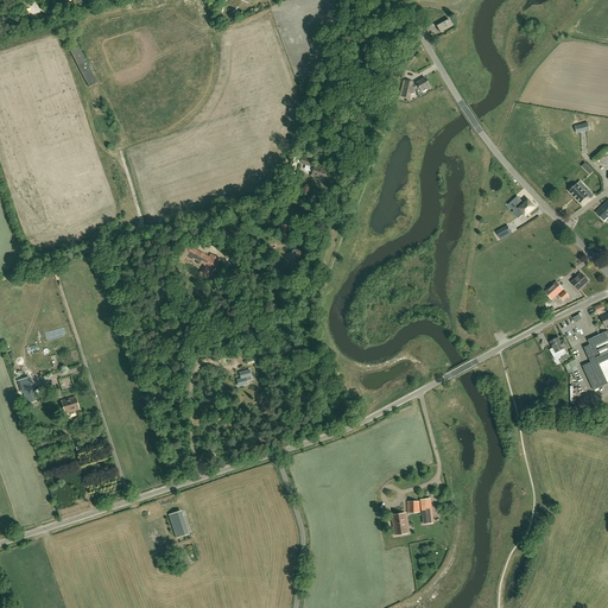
[(441,33),(453,26),(449,20),(437,26),(441,33)]
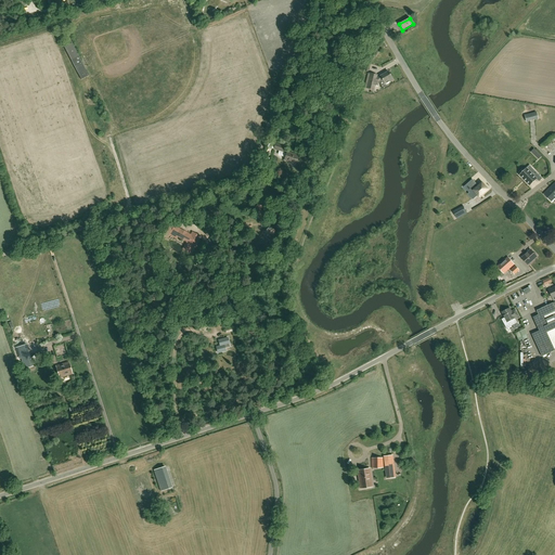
[(77,57),(71,44),(64,48),(81,79),(89,76),(79,56),(77,57)]
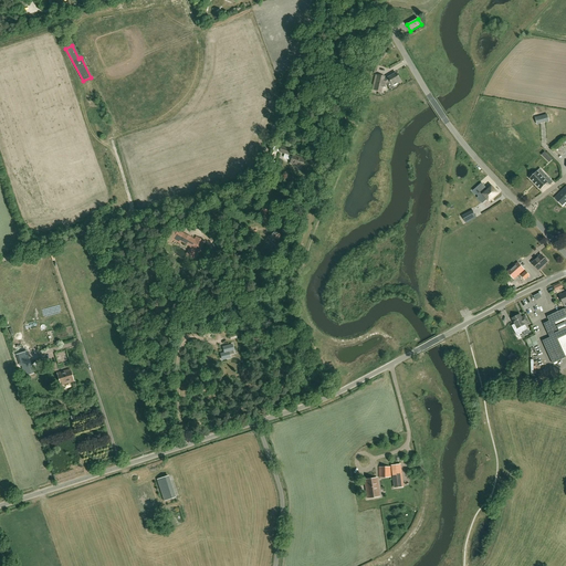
[(397,73),(388,79),(386,80),(385,80),(385,76),(378,75),(376,85),(375,90),(381,92),(383,86),(385,87),(386,83),(390,81),(391,84),(392,86),(394,86),(397,84),(401,82),(397,73)]
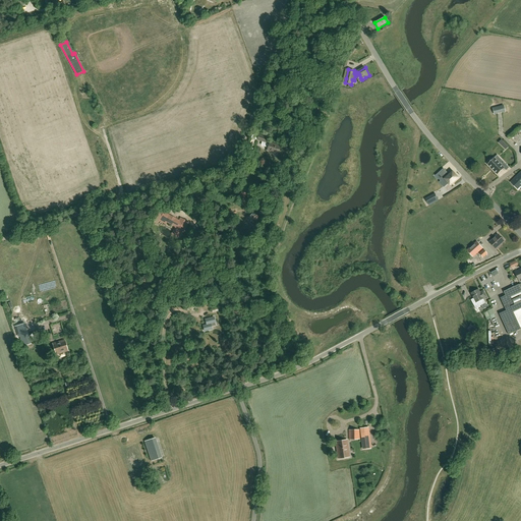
[(280,147),(270,142),(267,151),(277,154),(280,147)]
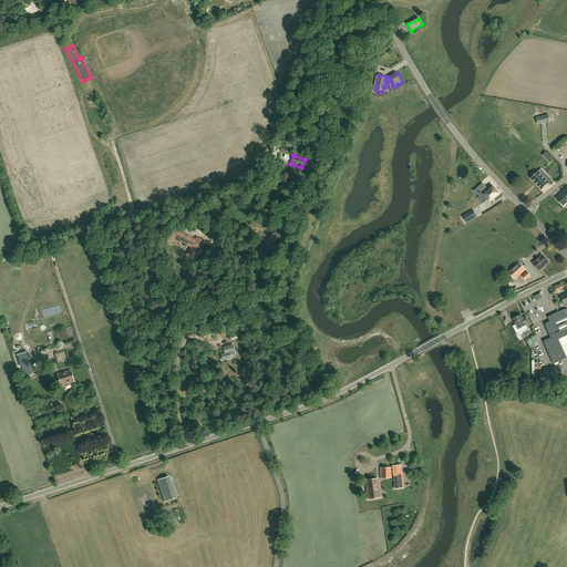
[(554,183),(548,176),(545,178),(538,172),(535,175),(534,174),(531,176),(532,177),(531,178),(542,189),(548,183),(550,185),(554,183)]
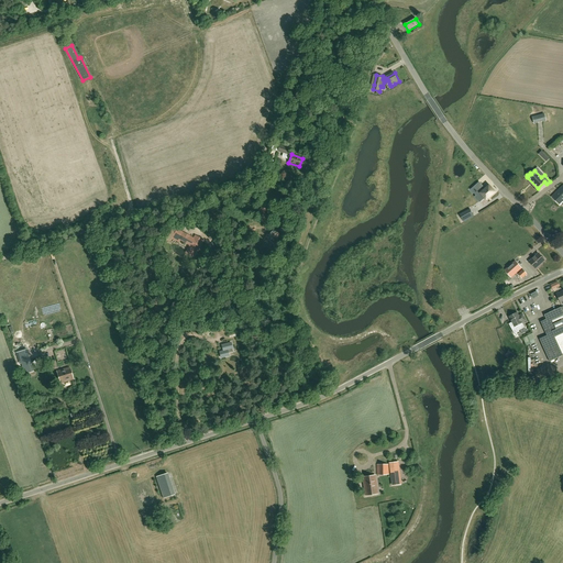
[(485,189),(485,188),(475,197),(479,202),(485,198),(486,200),(495,192),(489,185),(485,189)]
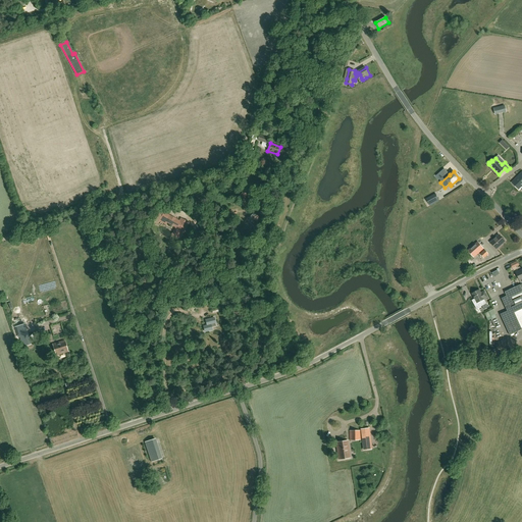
[(521,172),(512,183),(519,191),(521,187),(521,172)]
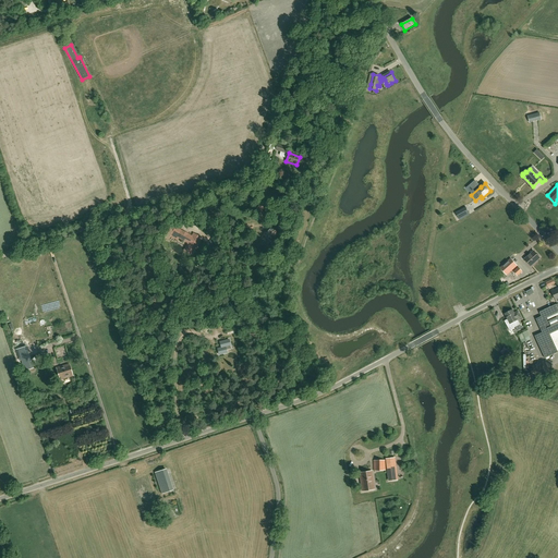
[(465,208),(456,214),(460,220),(470,215),(465,208)]
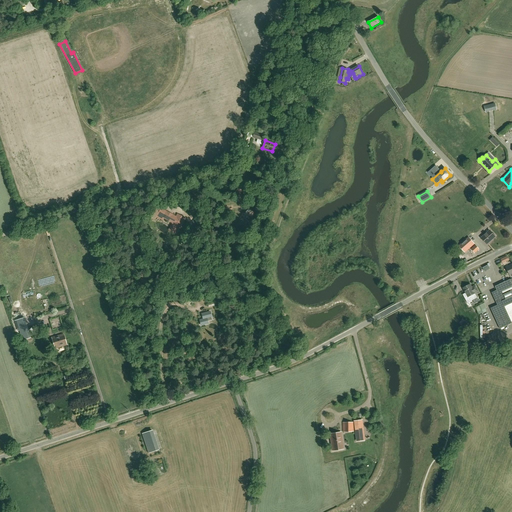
[(251,220),(255,215),(251,212),(251,211),(248,208),(245,211),(246,211),(243,214),(248,219),(249,218),(251,220)]
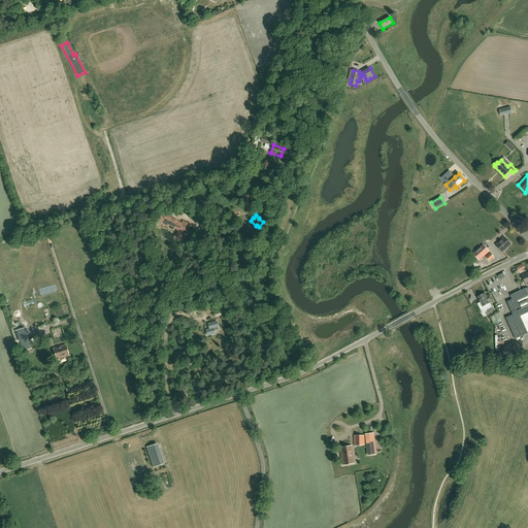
[(183,225),(182,224),(171,219),(169,224),(179,230),(177,234),(178,234),(178,235),(182,236),(183,236),(189,226),(184,223),(184,224),(183,225)]
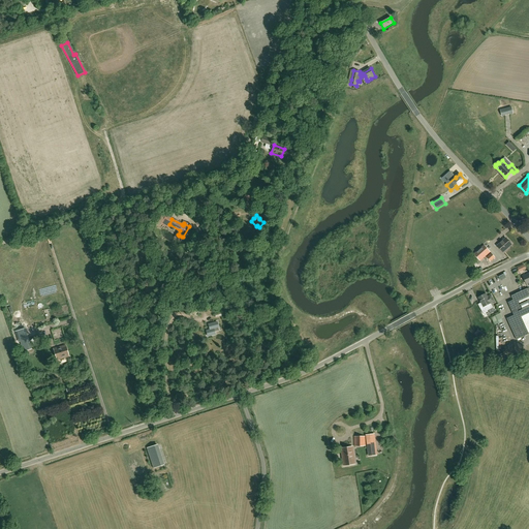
[(497,246),(504,253),(507,250),(507,249),(512,245),(511,244),(511,243),(510,242),(509,242),(506,238),(497,246)]
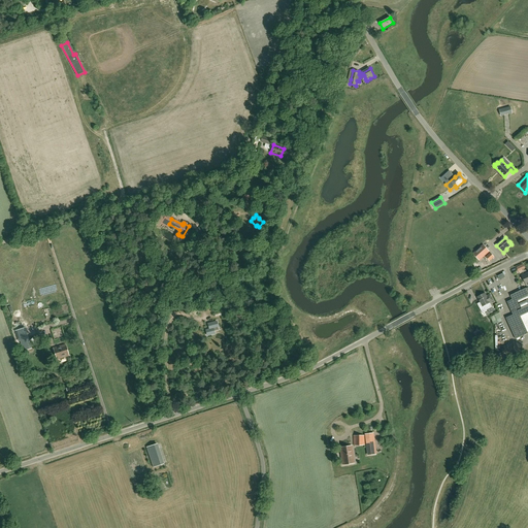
[(473,254),(480,261),(490,252),(483,244),(473,254)]
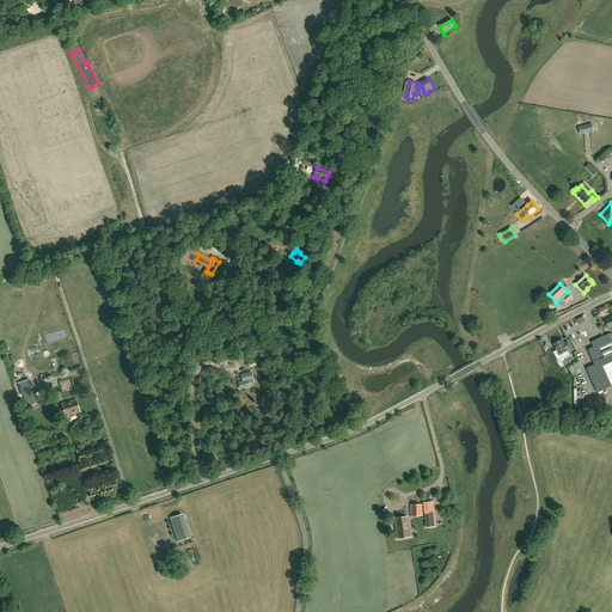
[(568,304),(574,298),(569,293),(563,298),(568,304)]
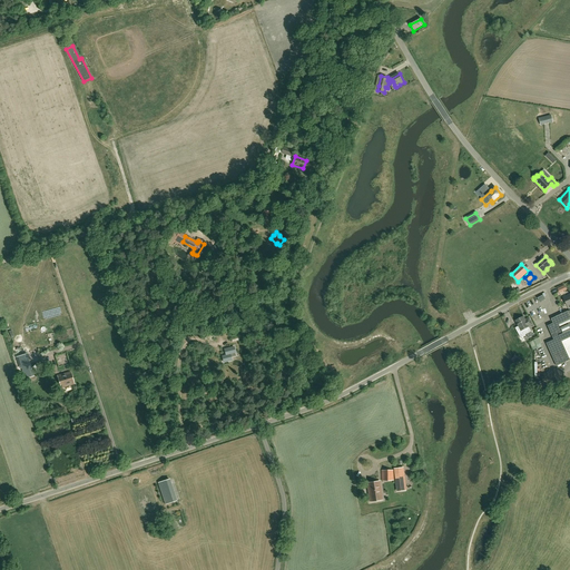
[(564,297),(569,308),(569,311),(552,318),(553,323),(548,326),(554,340),(547,343),(557,366),(566,362),(569,360),(569,295),(569,296),(569,295),(564,297)]
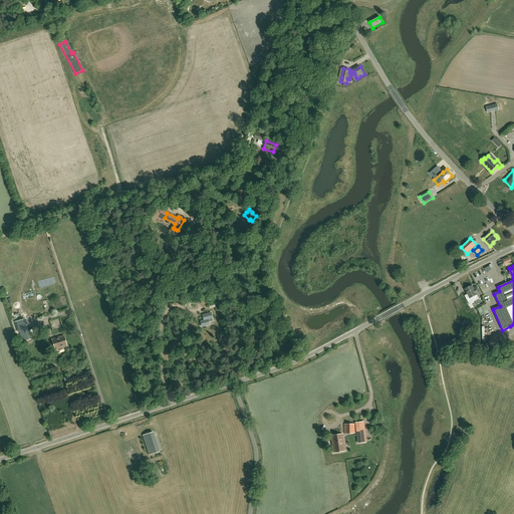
[(474,288),(472,285),(465,289),(470,298),(472,297),(474,300),(479,297),(477,294),(480,293),(477,287),(474,288)]
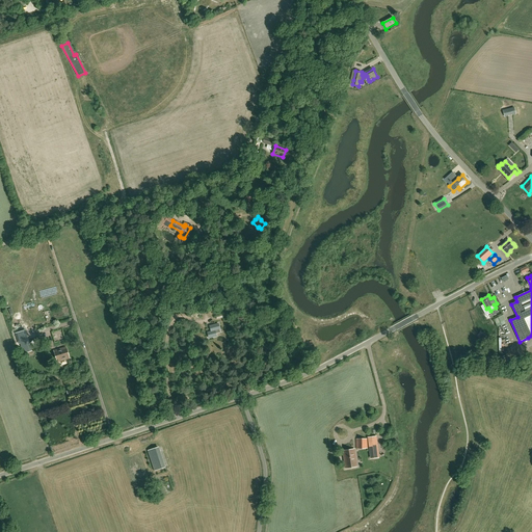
[(502,325),(501,323),(505,320),(503,315),(494,319),(498,327),(502,325)]
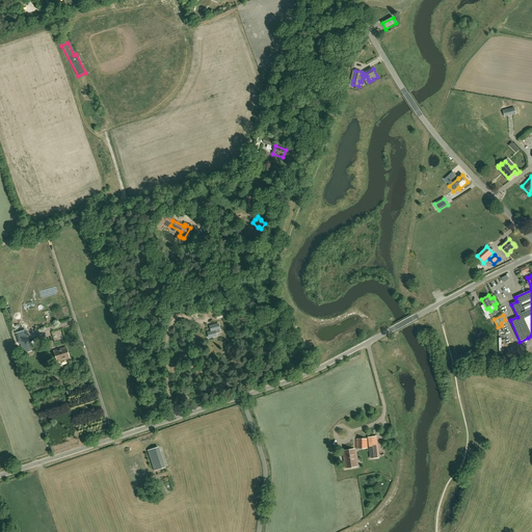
[(215,330),(219,329),(218,324),(210,326),(211,331),(208,333),(209,338),(216,336),(215,330)]
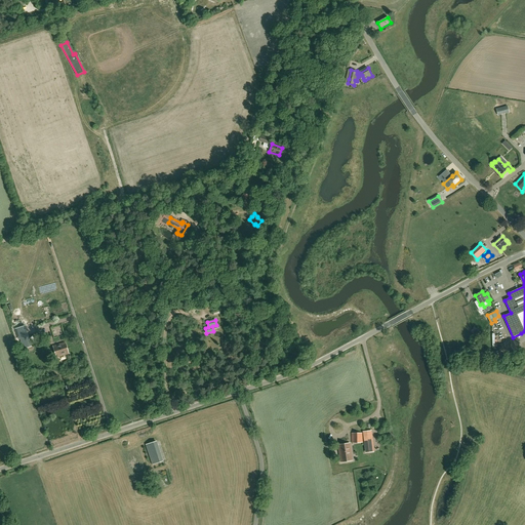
[(25,326),(17,329),(21,338),(24,349),(31,347),(25,326)]
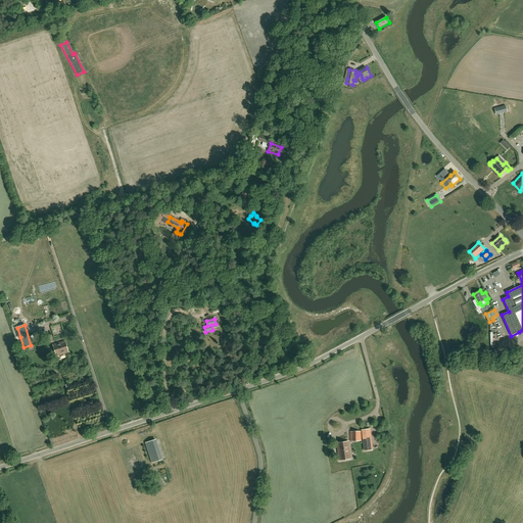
[(53,345),(56,355),(68,352),(64,341),(53,345)]
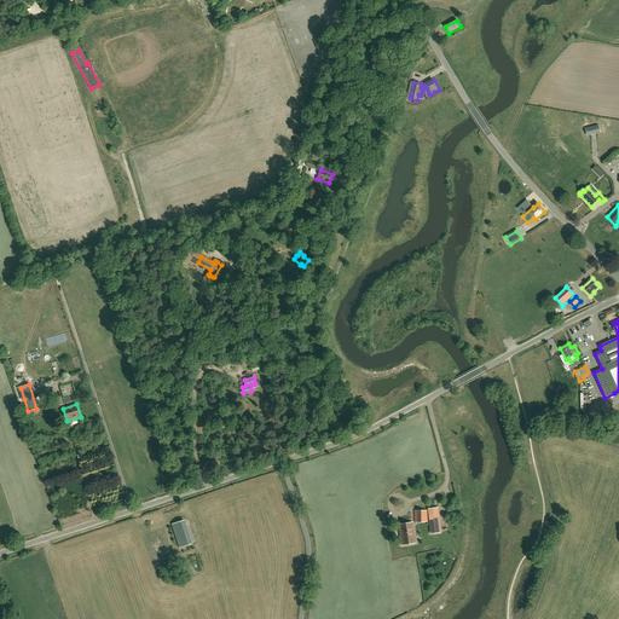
[(428,509),(432,534),(441,534),(438,508),(428,509)]
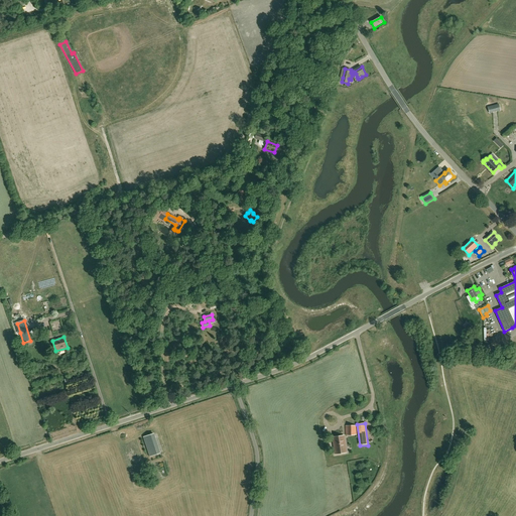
[(356,434),(356,425),(346,425),(346,434),(356,434)]
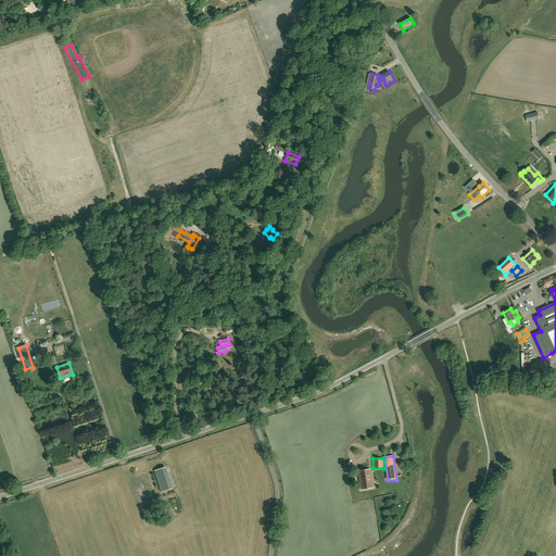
[(156,477),(161,492),(173,488),(165,467),(154,471),(156,477)]
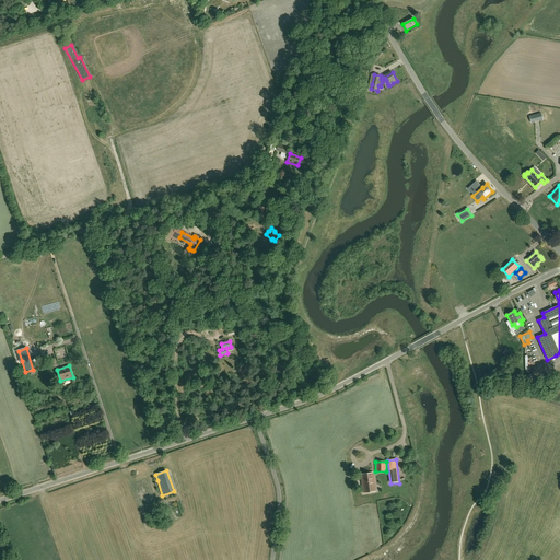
[(361,475),(363,493),(375,491),(373,473),(361,475)]
